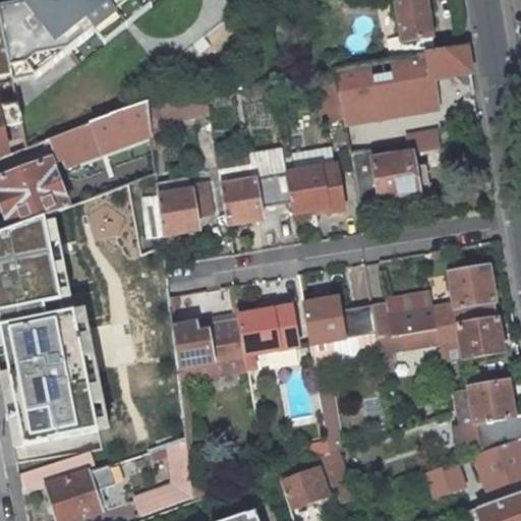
[(11,0),(0,9),(0,18),(11,72),(26,68),(36,79),(95,33),(135,0),(11,0)]
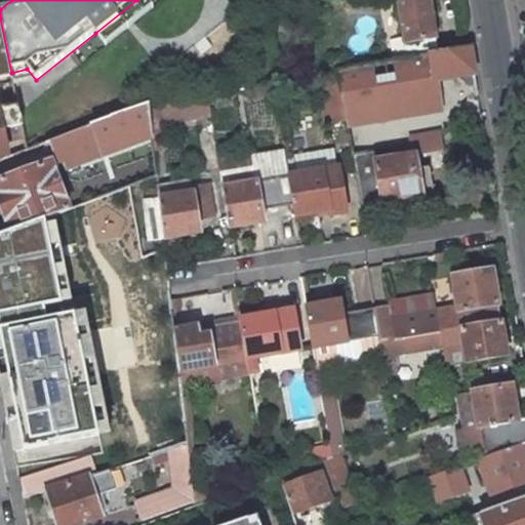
[(136,0),(95,33),(106,46),(153,8),(147,0),(136,0)]
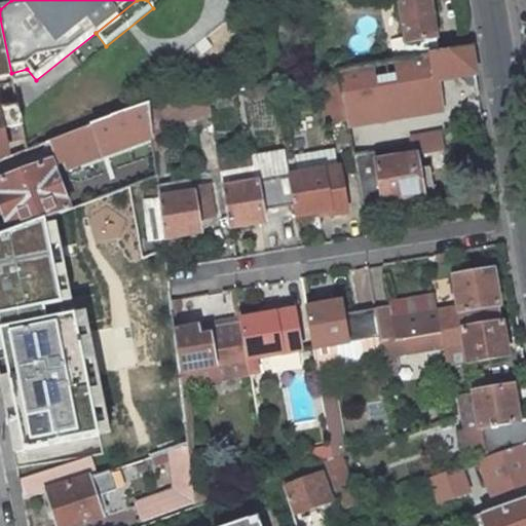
[(399,0),(409,59),(433,54),(439,52),(430,0),(399,0)]
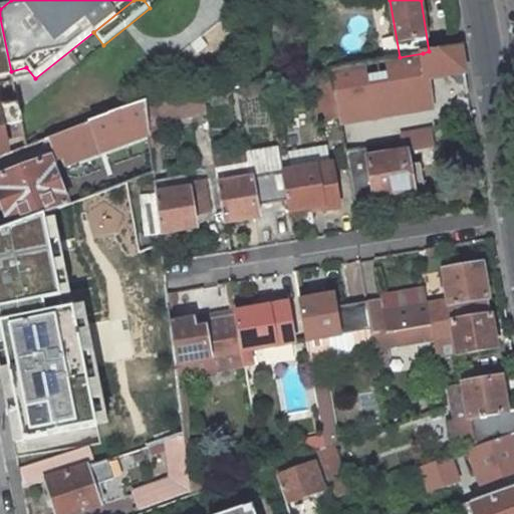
[(11,71),(0,18),(0,76),(12,74),(11,71)]
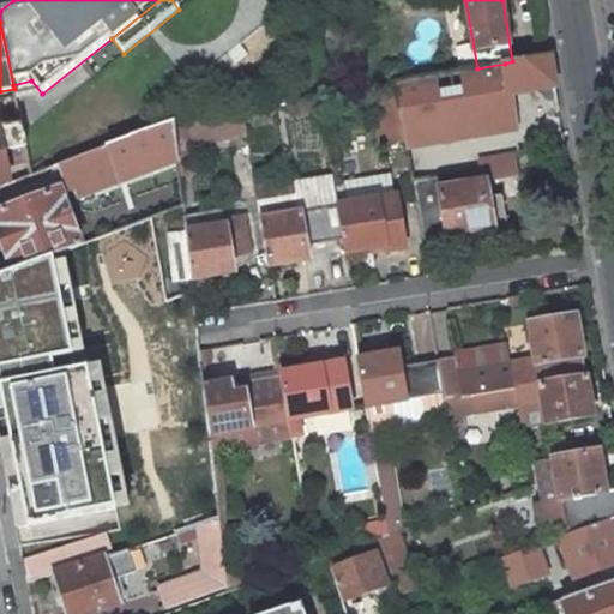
[(512,61),(505,64),(510,94),(557,85),(551,54),(512,61)]
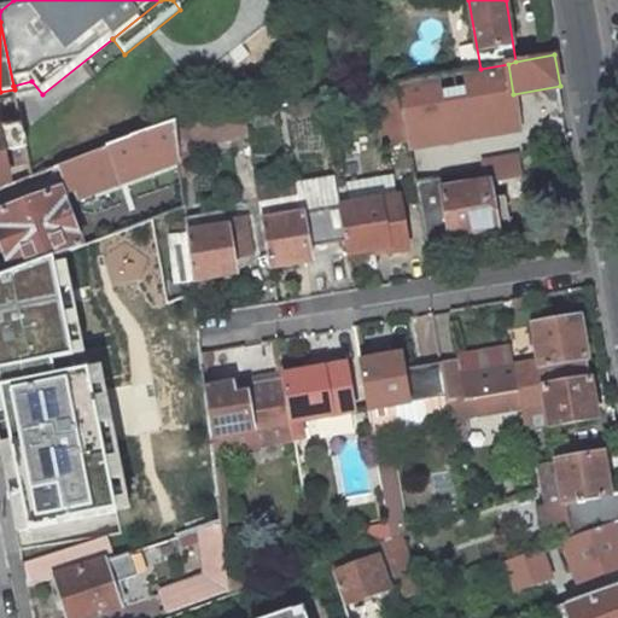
[(481,69),(398,85),(401,98),(408,140),(408,143),(409,149),(438,144),(519,130),(513,94),(508,64),(481,69)]
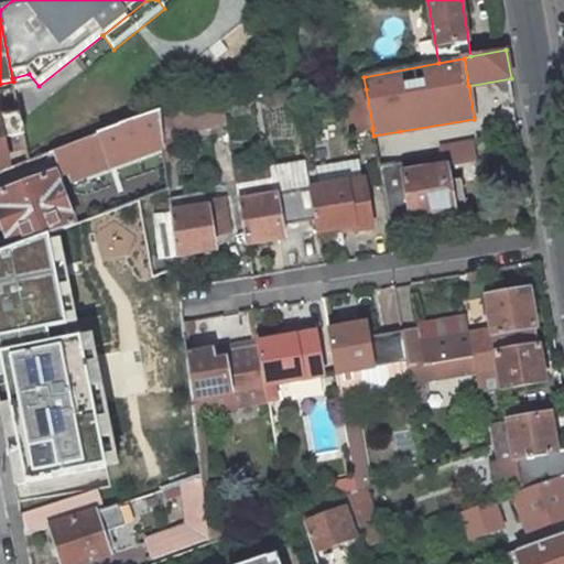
[(13,82),(14,91),(39,86),(29,74),(12,78),(13,82)]
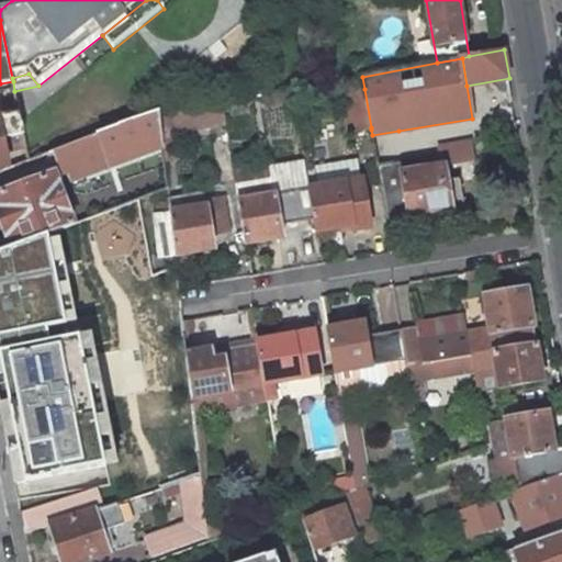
[(364,89),(344,92),(349,131),(371,127),(364,89)]
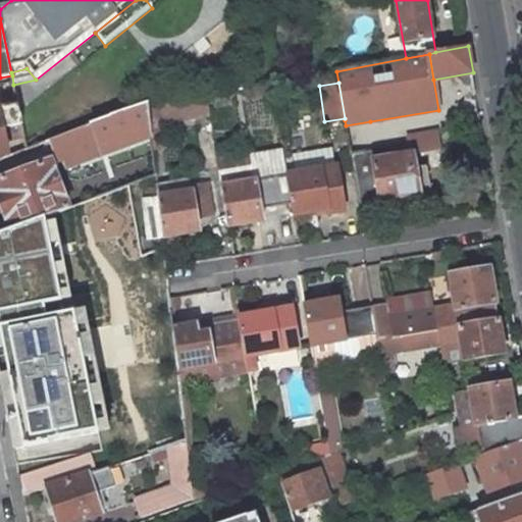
[(205,96),(149,105),(154,151),(168,149),(167,136),(172,135),(185,134),(185,121),(196,118),(208,116),(205,96)]
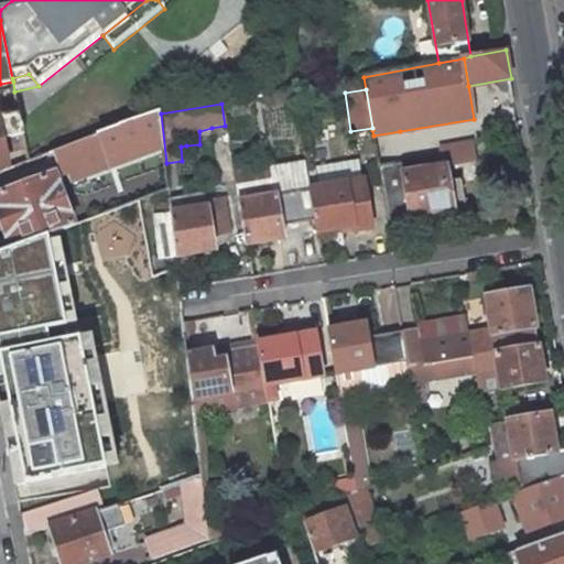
[(97,137),(54,153),(63,177),(90,166),(105,216),(141,202),(170,191),(166,163),(161,114),(161,111),(97,134),(97,137)]
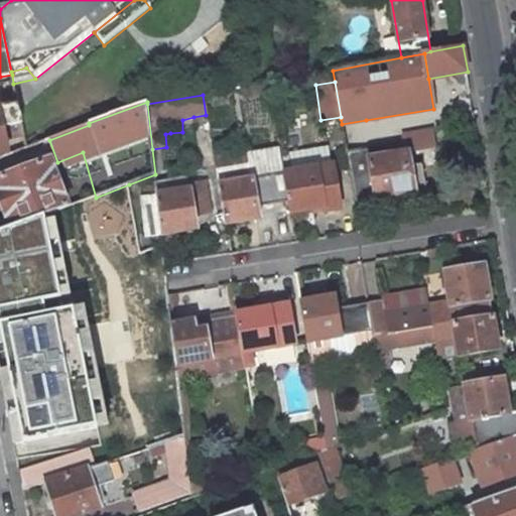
[(0,107),(0,154),(2,154),(7,152),(3,128),(7,127),(11,132),(23,129),(18,104),(0,107)]
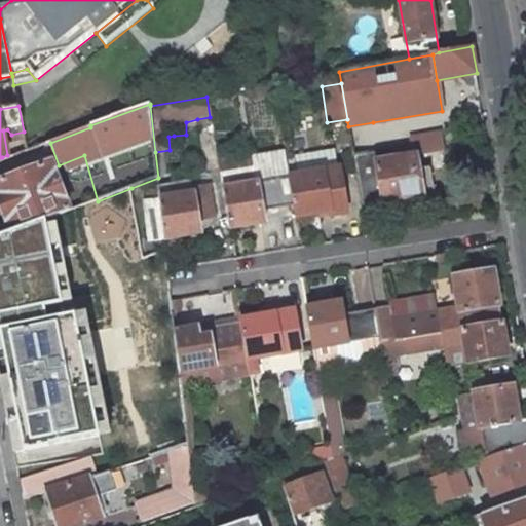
[(373,122),(348,126),(353,156),(377,152),(378,152),(377,144),(373,122)]
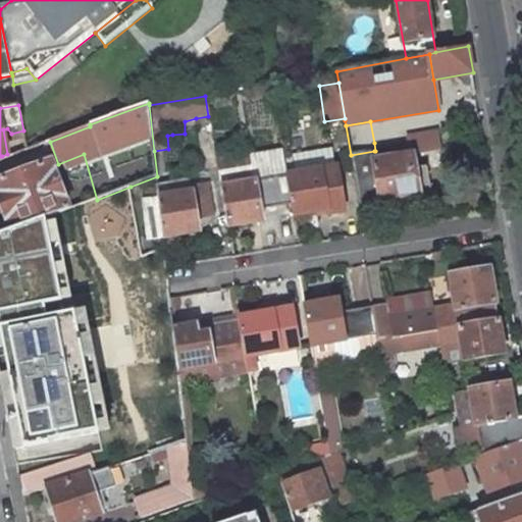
[(439,133),(407,138),(409,145),(410,155),(442,149),(439,133)]
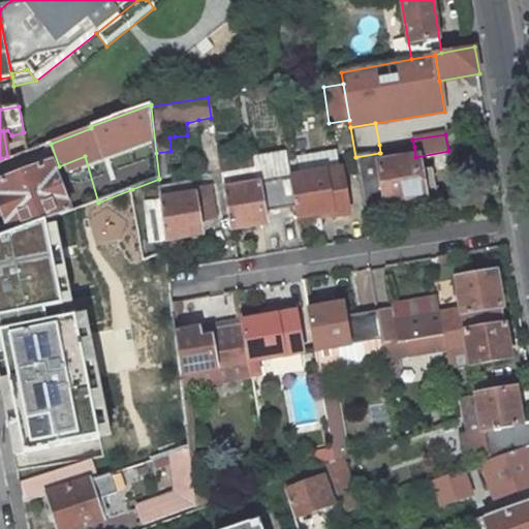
[(412,139),(379,145),(380,153),(414,147),(412,139)]
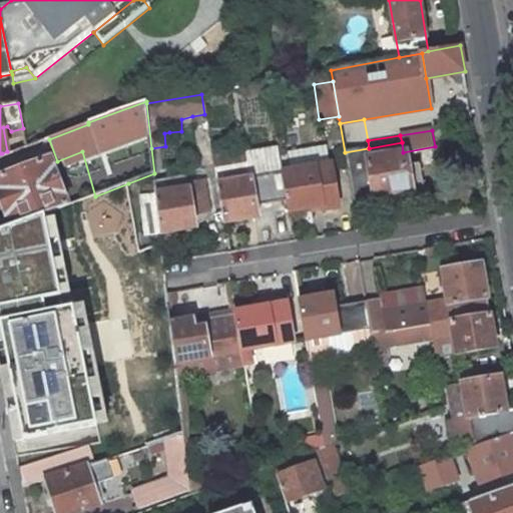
[(289,158),(281,159),(287,201),(289,212),(325,206),(325,210),(338,208),(331,165),(330,165),(327,145),(288,152),(289,158)]
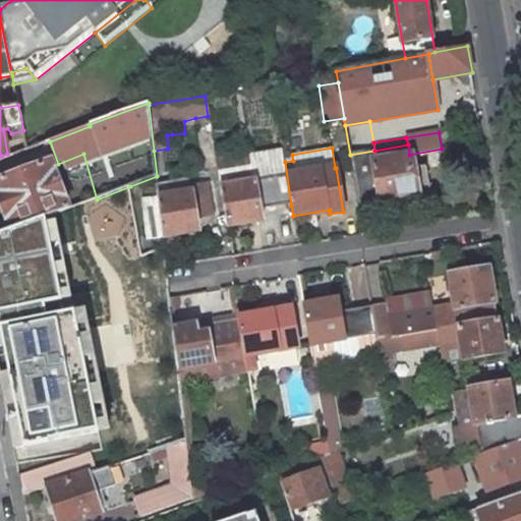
[(220,172),(229,226),(265,221),(263,210),(291,205),(285,162),(283,149),(250,155),(252,166),(220,172)]
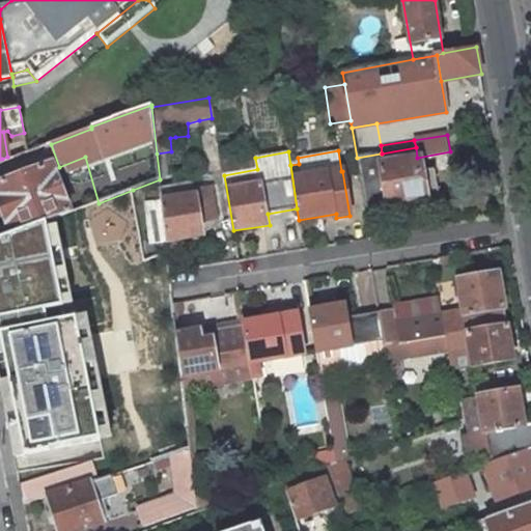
[(420,171),(417,159),(382,164),(381,154),(357,158),(367,216),(390,213),(388,203),(411,200),(422,198),(440,196),(435,169),(420,171)]
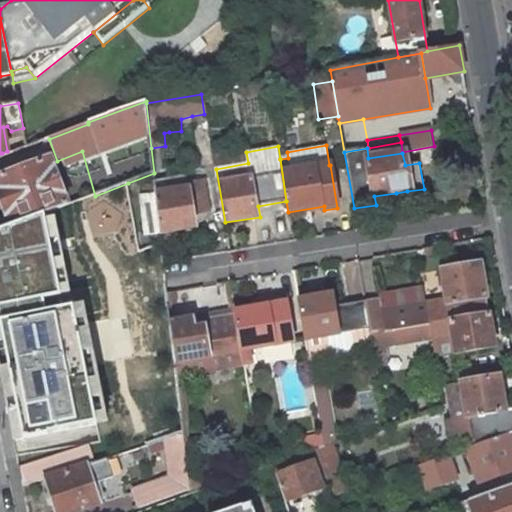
[(246,152),(214,158),(216,169),(248,163),(246,152)]
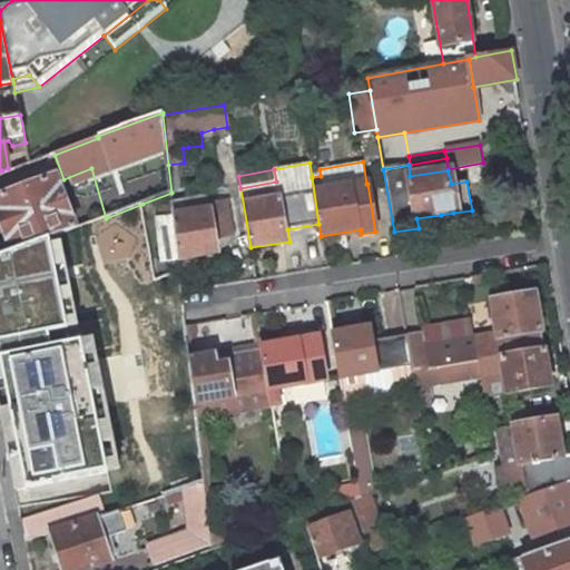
[(56,178),(0,197),(0,217),(13,252),(49,238),(76,229),(56,178)]
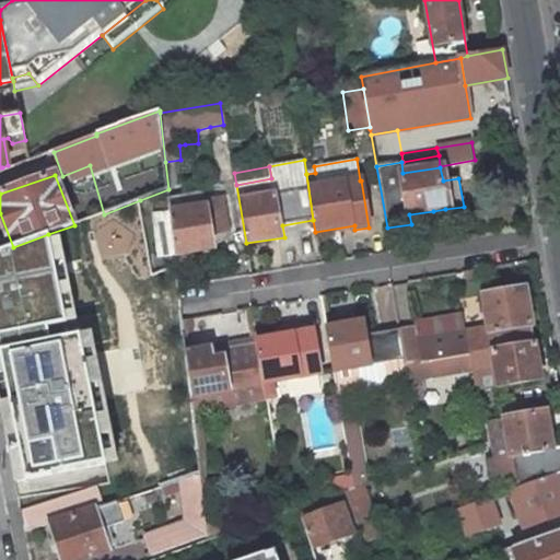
[(206,199),(202,194),(168,199),(158,201),(160,213),(154,214),(160,266),(172,264),(171,256),(214,248),(212,235),(230,233),(223,196),(206,199)]
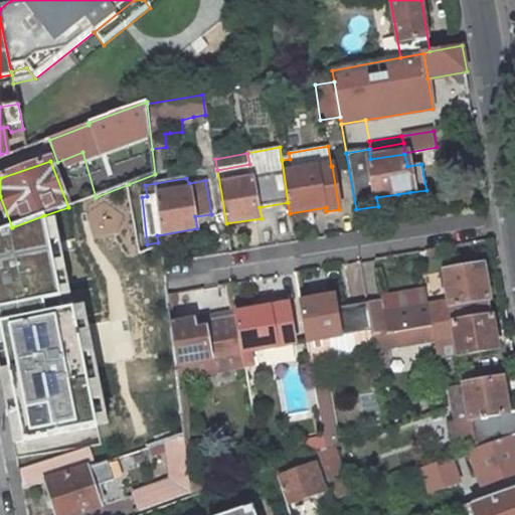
[(410,199),(409,192),(398,194),(399,201),(410,199)]
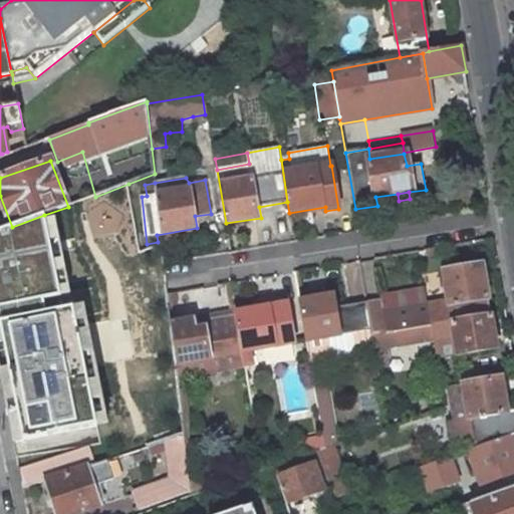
[(68,329),(44,215),(12,227),(0,231),(0,326),(23,440),(98,425),(81,340),(70,341),(68,329)]
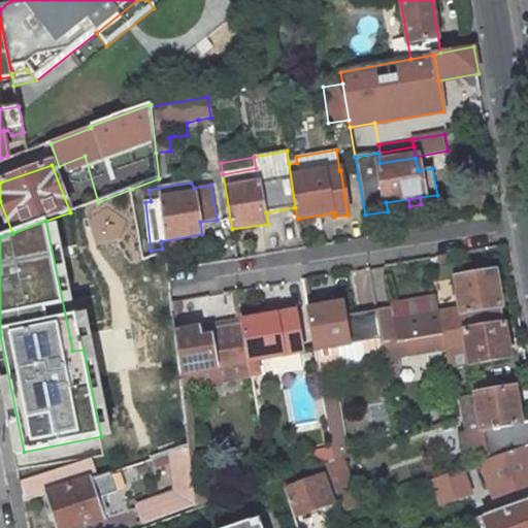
[(452,261),(451,254),(437,256),(438,263),(452,261)]
